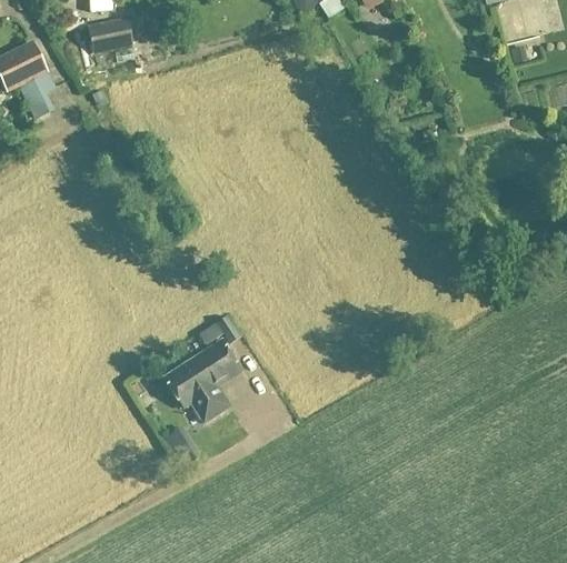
[(346,7),(341,0),(320,0),(319,1),(329,17),(346,7)]
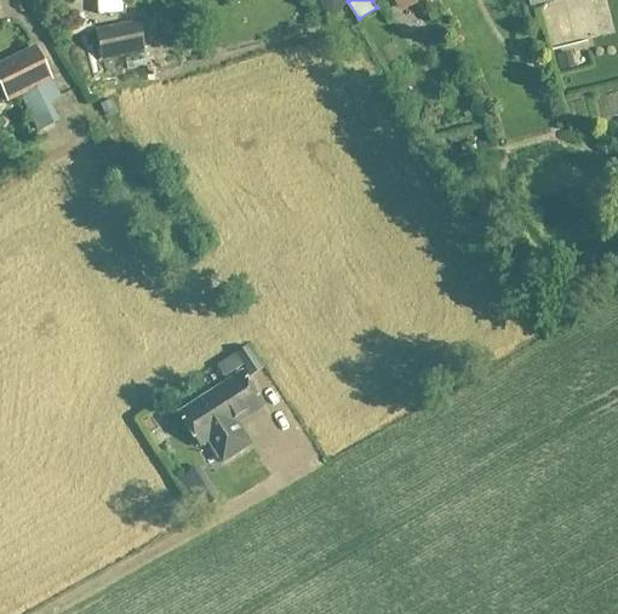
[(550,1),(560,35),(587,28),(578,0),(555,0),(550,1)]
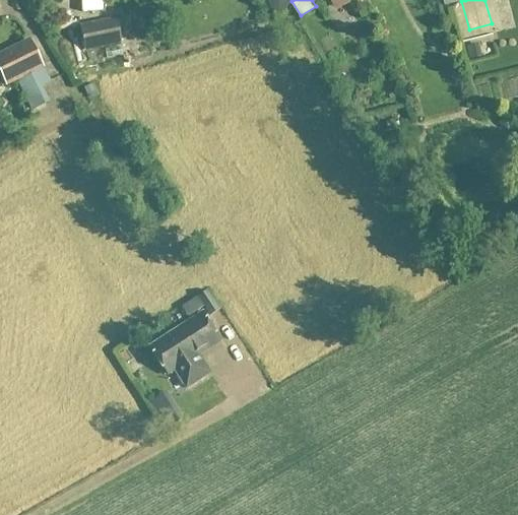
[(116,15),(80,22),(85,48),(121,41),(116,15)]
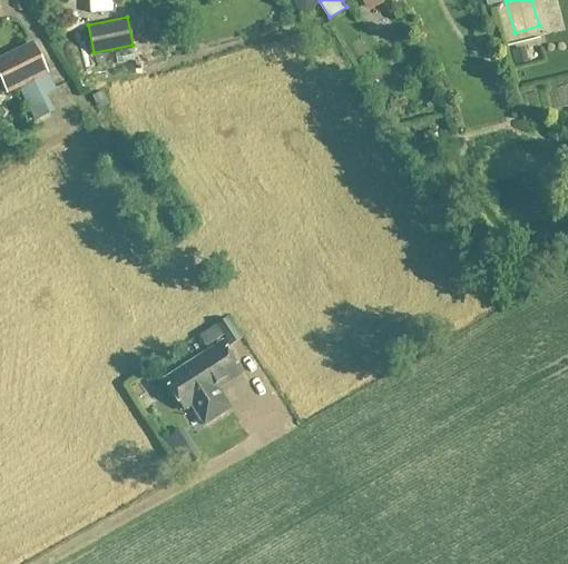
[(0,77),(6,89),(17,83),(47,68),(37,49),(0,67),(0,77)]
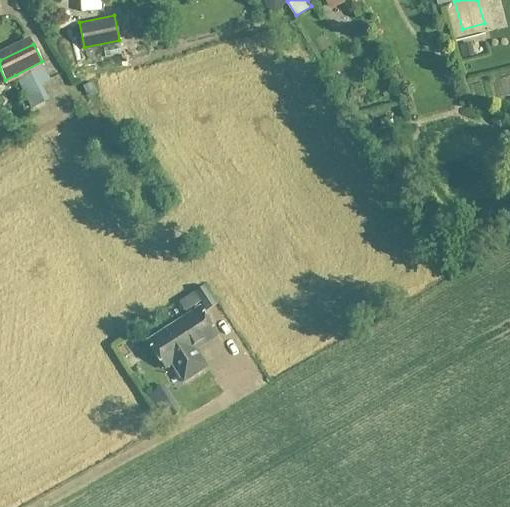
[(39,70),(24,77),(31,93),(46,86),(39,70)]
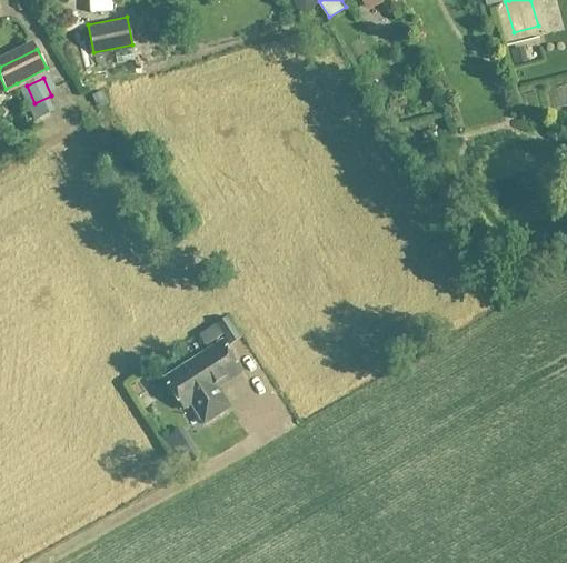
[(242,334),(229,313),(217,321),(230,342),(242,334)]
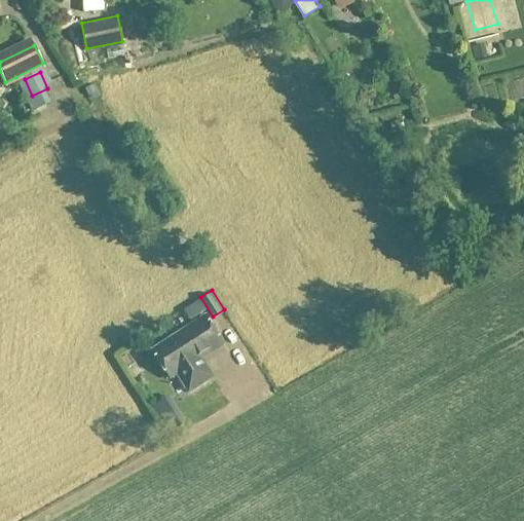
[(225,341),(220,334),(207,312),(153,347),(172,376),(178,372),(189,389),(214,374),(201,356),(225,341)]
